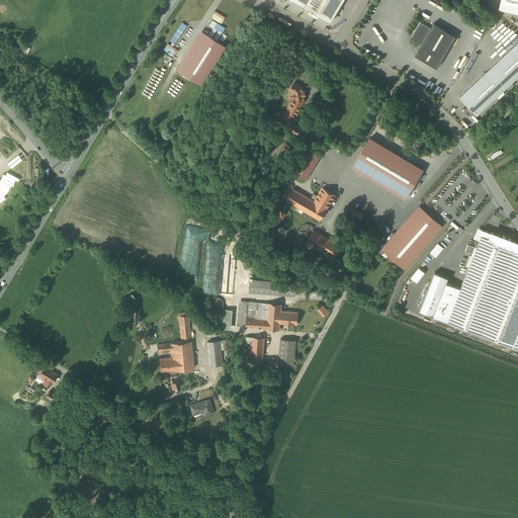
[(292,0),(331,22),(343,0),(292,0)]
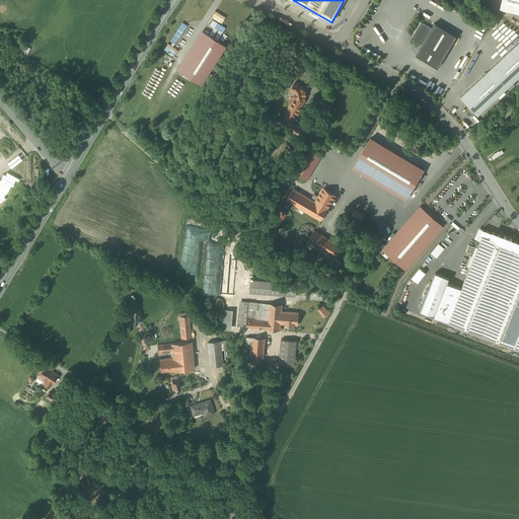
[(518,0),(502,0),(500,9),(518,13),(518,0)]
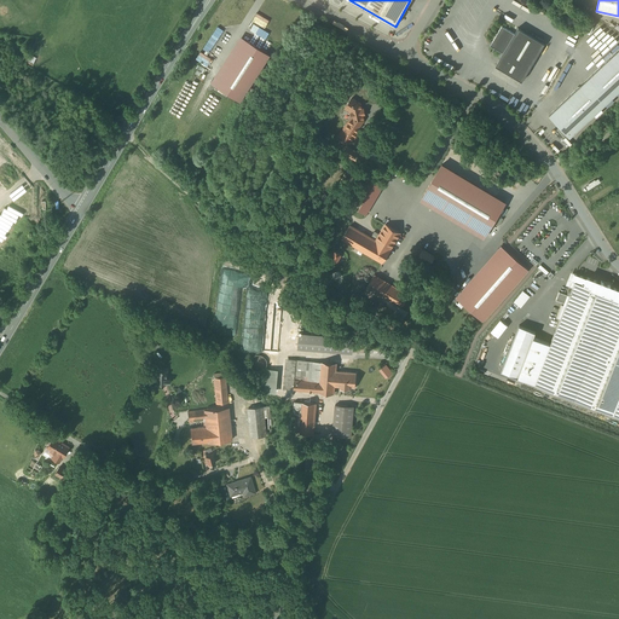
[(266,28),(271,21),(259,13),(254,21),(266,28)]
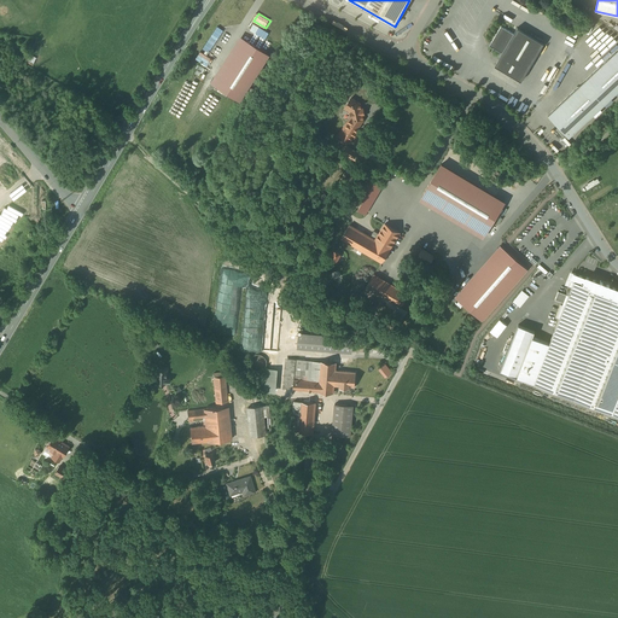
[(210,56),(225,27),(219,23),(204,53),(210,56)]
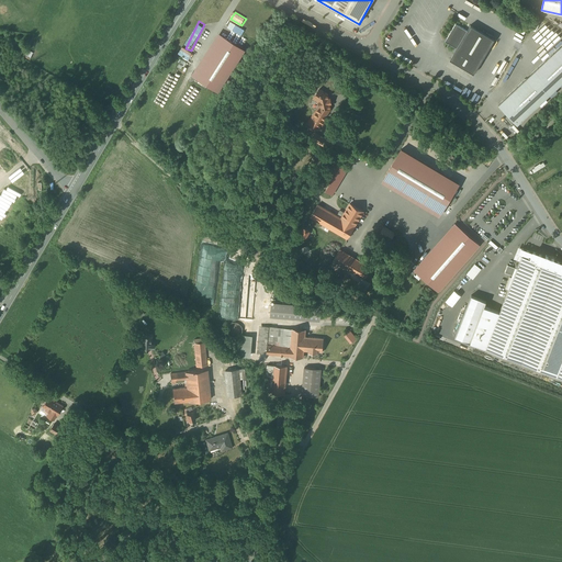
[(243,36),(246,31),(232,22),(228,27),(243,36)]
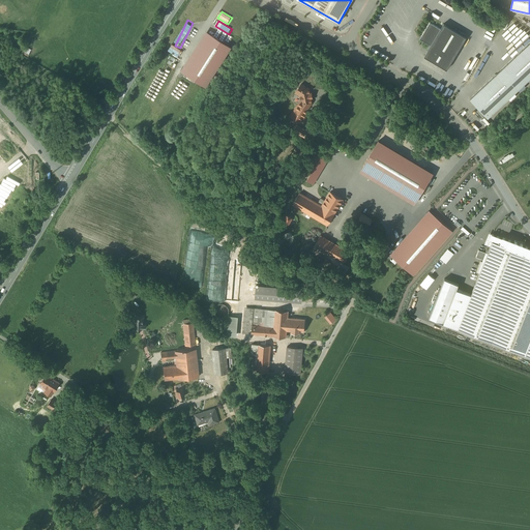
[(430,23),(421,36),(422,40),(431,46),(437,35),(441,29),(430,23)]
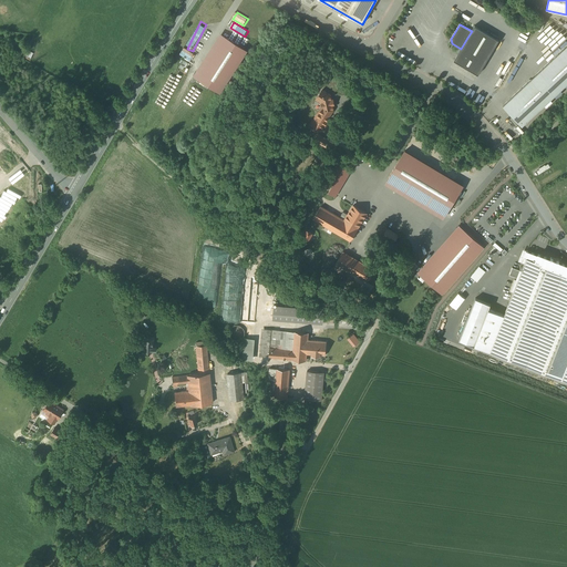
[(472,31),(467,38),(461,49),(454,60),(478,74),(498,40),(475,26),(472,31)]
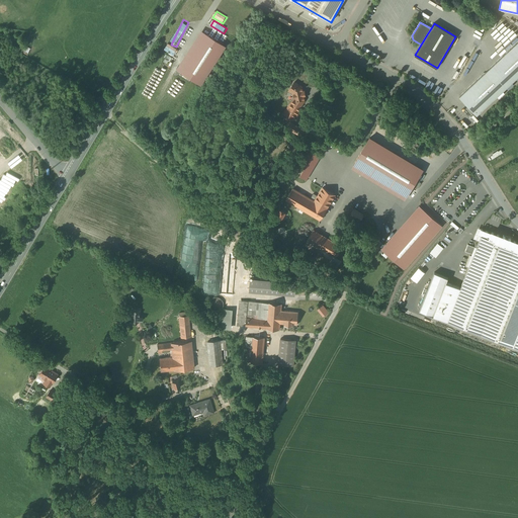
[(205,33),(181,72),(201,84),(225,47),(205,33)]
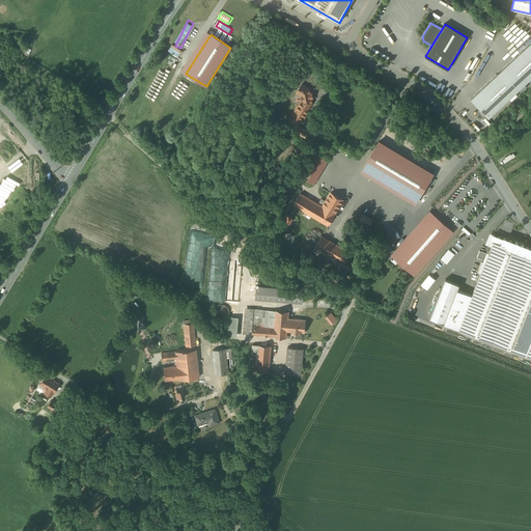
[(530,43),(471,99),(478,106),(478,107),(481,111),(482,110),(488,118),(530,80),(530,43)]
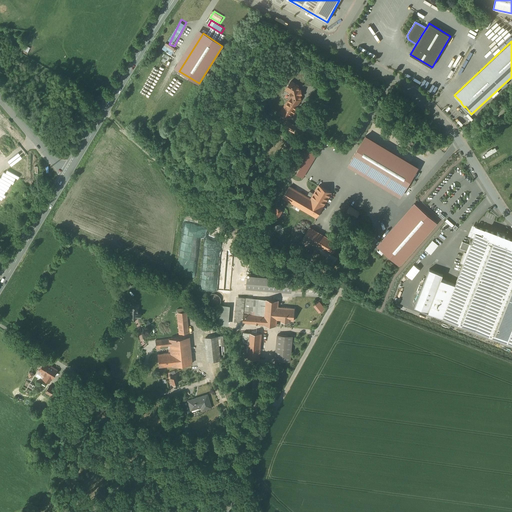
[(28,54),(31,48),(25,45),(22,51),(28,54)]
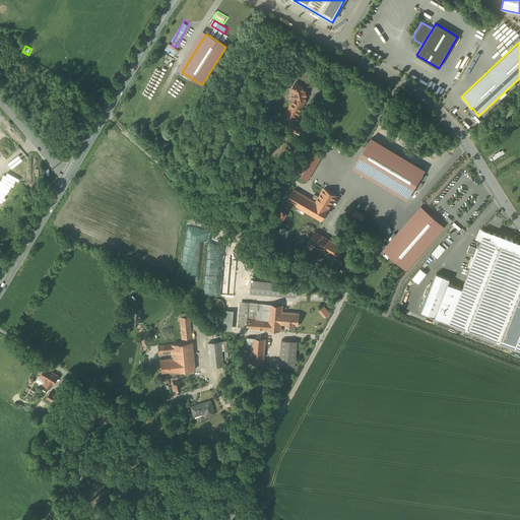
[(303,87),(296,82),(290,89),(295,92),(297,99),(294,103),(301,108),(306,101),(303,87)]
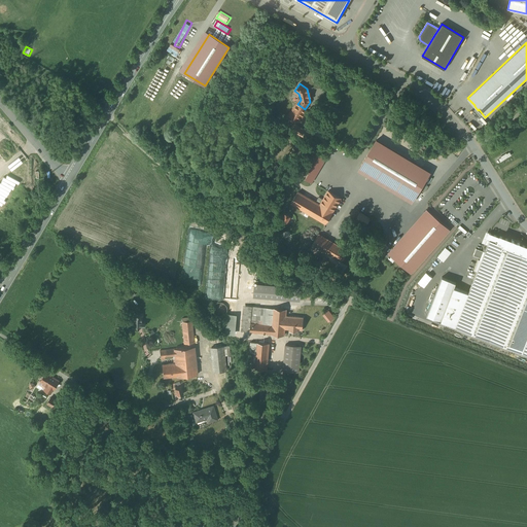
[(313,135),(295,125),(292,130),(310,141),(313,135)]
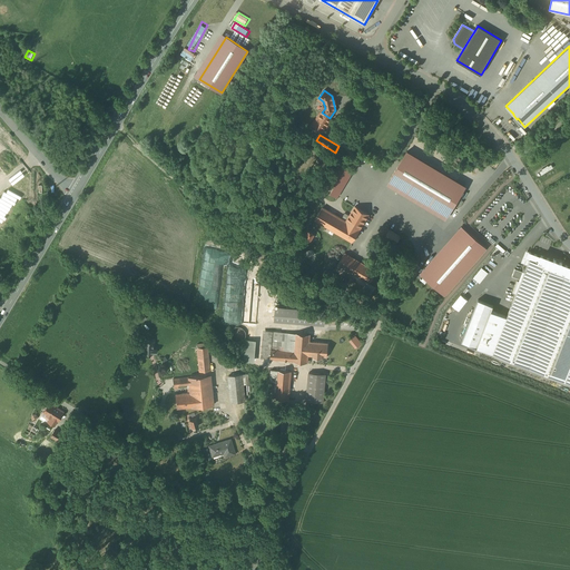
[(317,151),(312,147),(297,172),(303,175),(317,151)]
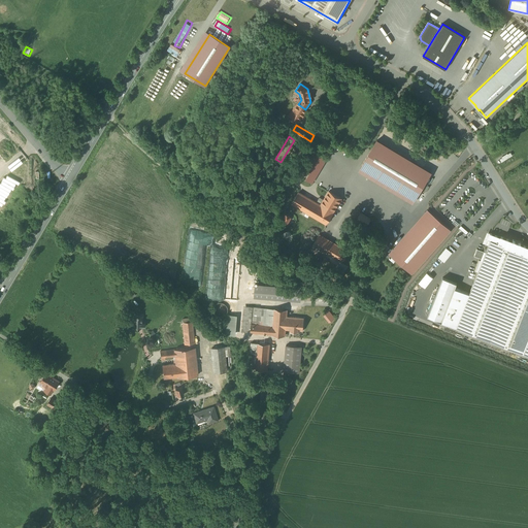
[(377,140),(359,170),(413,203),(431,173),(377,140)]
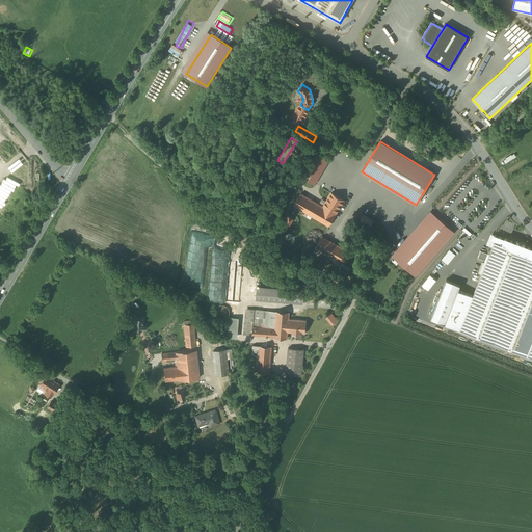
[(328,160),(317,153),(302,177),(315,184),(328,160)]
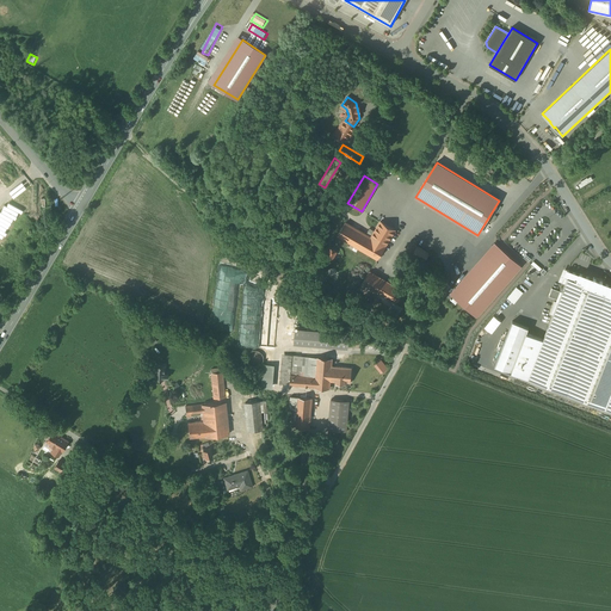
[(366,235),(346,222),(338,236),(358,248),(366,235)]
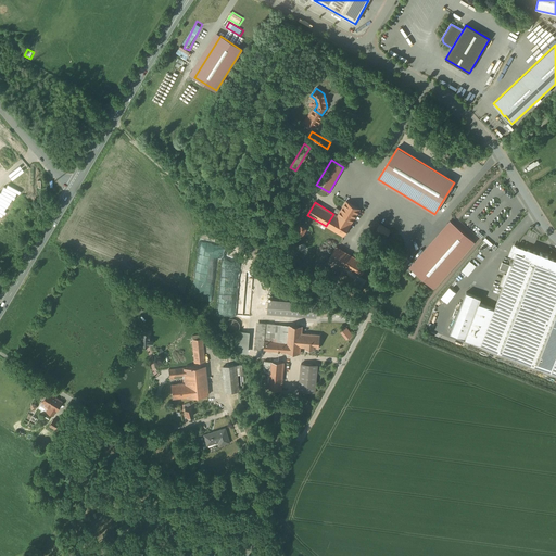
[(346,202),(340,213),(336,211),(333,214),(326,226),(343,236),(351,224),(359,210),(346,202)]
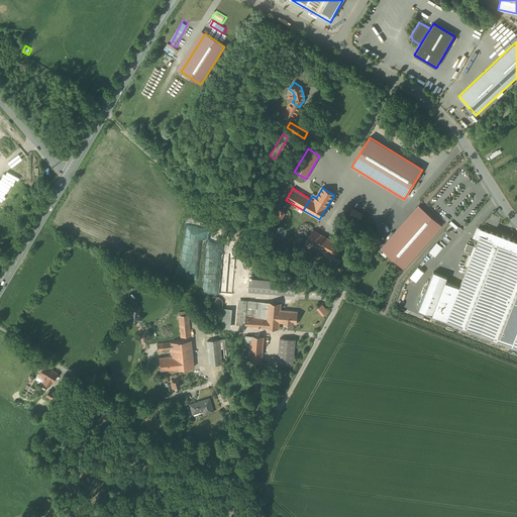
[(363,215),(353,209),(349,216),(358,221),(363,215)]
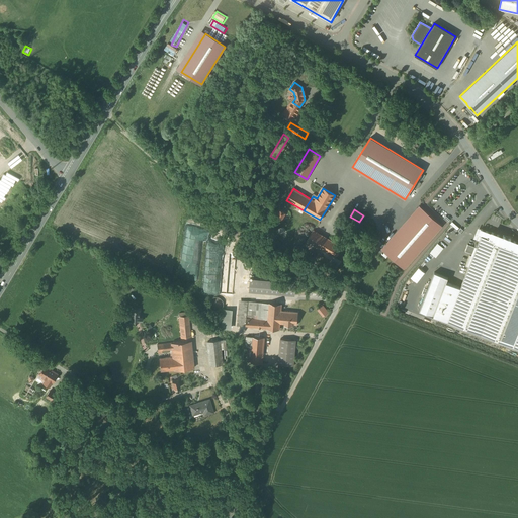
[(422,209),(385,252),(404,268),(441,226),(422,209)]
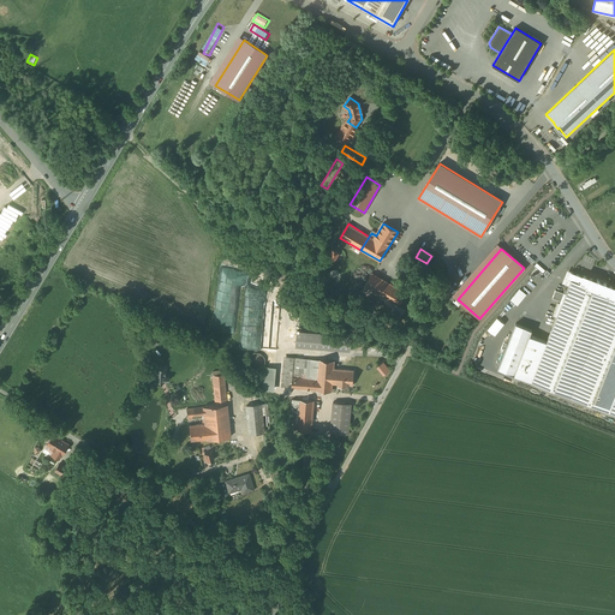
[(339,254),(333,250),(329,256),(335,261),(339,254)]
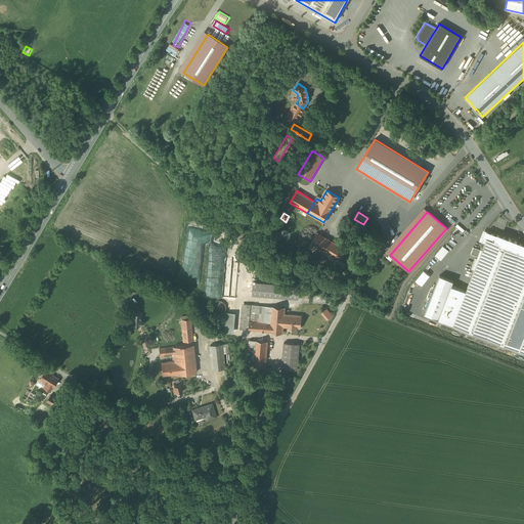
[(497,236),(485,231),(482,237),(486,238),(494,242),(497,236)]
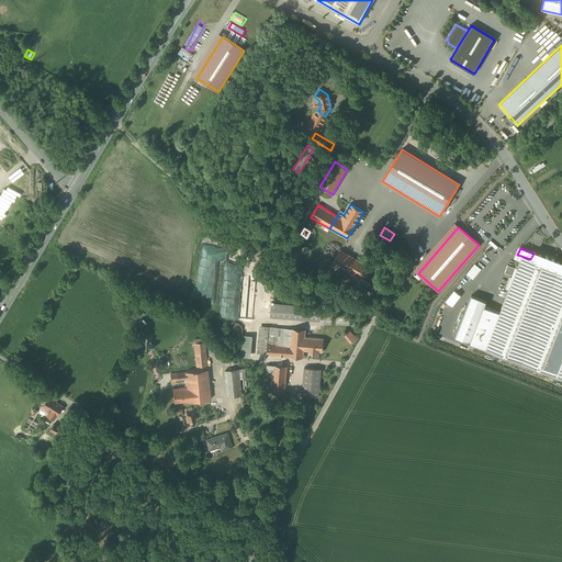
[(371,268),(340,249),(333,261),(364,280),(371,268)]
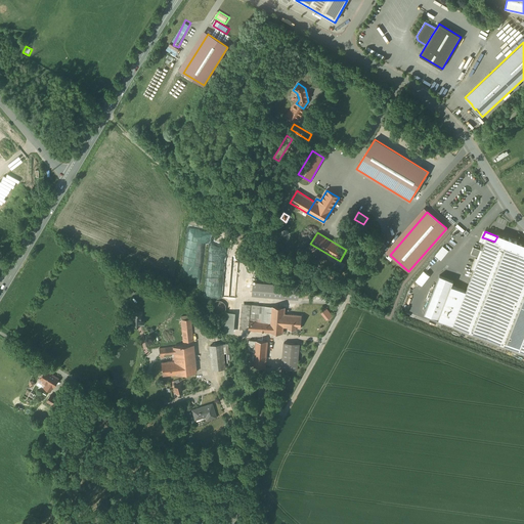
[(517,242),(509,238),(509,239),(497,235),(497,236),(494,242),(523,253),(523,246),(517,243),(517,242)]
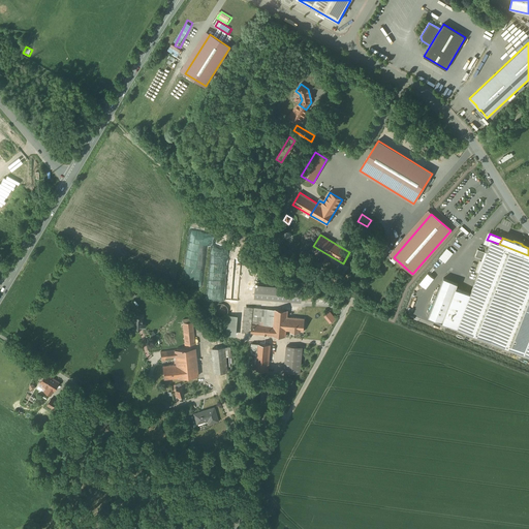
[(528,255),(499,244),(491,241),(470,294),(456,289),(458,284),(443,279),(429,318),(528,356),(528,255)]
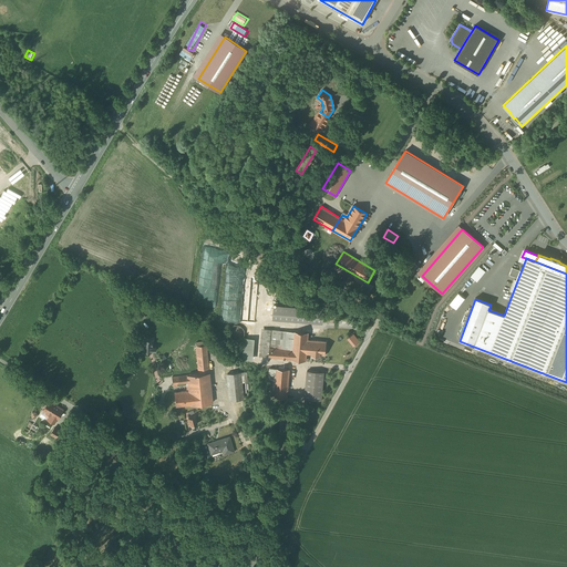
[(368,282),(336,264),(331,271),(369,294),(373,287),(367,282),(368,282)]
